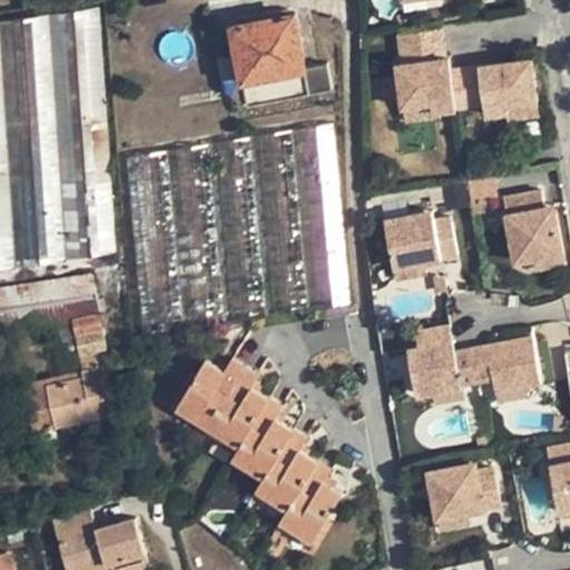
[(248,104),(333,87),(327,61),(306,66),(295,10),(284,12),(281,0),(279,0),(242,8),(244,21),(233,23),(248,104)]
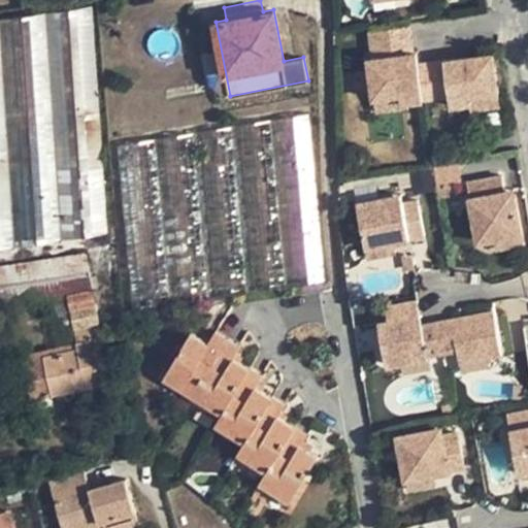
[(0,18),(0,246),(107,231),(92,5),(0,18)]
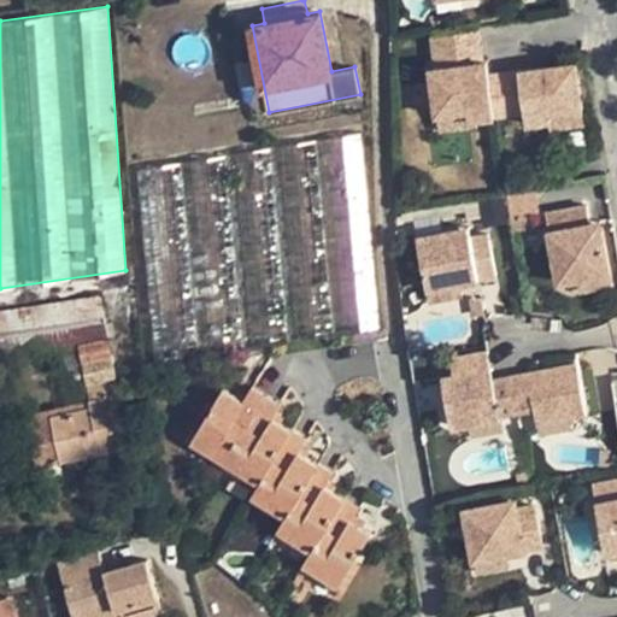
[(476,31),(429,39),(434,69),(428,70),(435,116),(466,111),(469,119),(497,115),(492,74),(483,75),(481,62),(476,31)]
